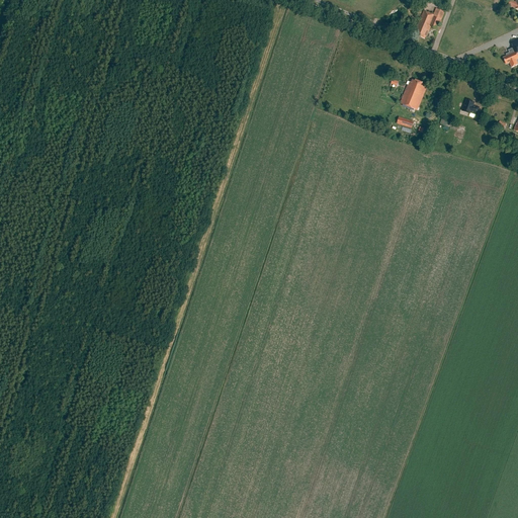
[(511,1),(508,6),(517,10),(517,0),(515,0),(515,2),(511,1)]
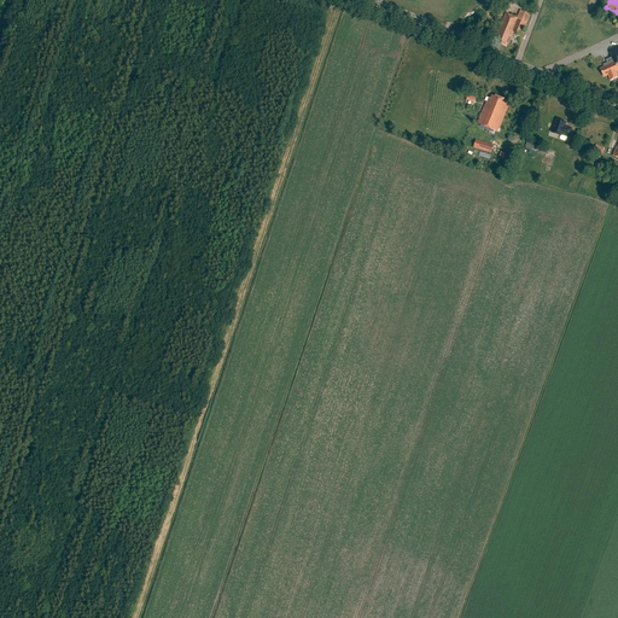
[(499,35),(495,42),(507,47),(508,44),(509,44),(514,33),(522,35),(531,15),(520,11),(517,18),(506,13),(496,34),(499,35)]
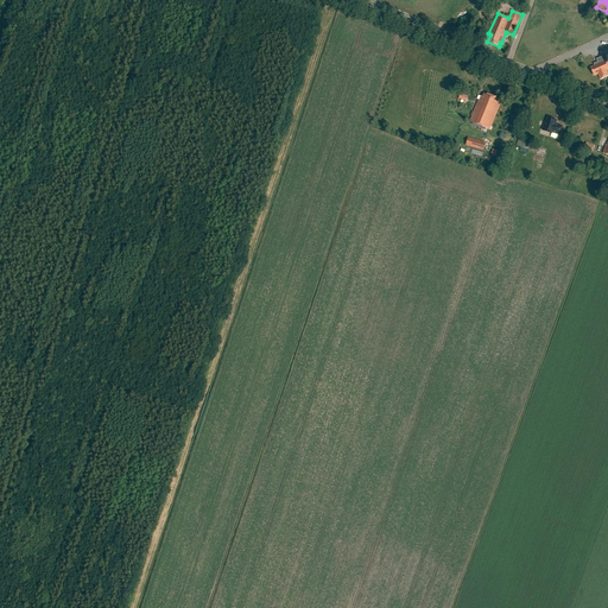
[(607,44),(600,49),(602,55),(600,56),(602,63),(590,68),(594,75),(597,74),(601,80),(607,76),(605,70),(607,68),(607,44)]
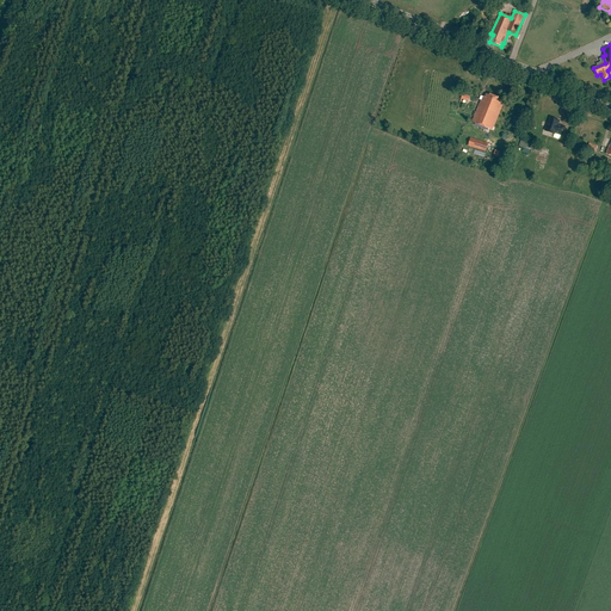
[(498,99),(499,98),(491,94),(489,96),(486,94),(485,98),(483,97),(481,102),(471,123),(492,131),(504,102),(498,99)]
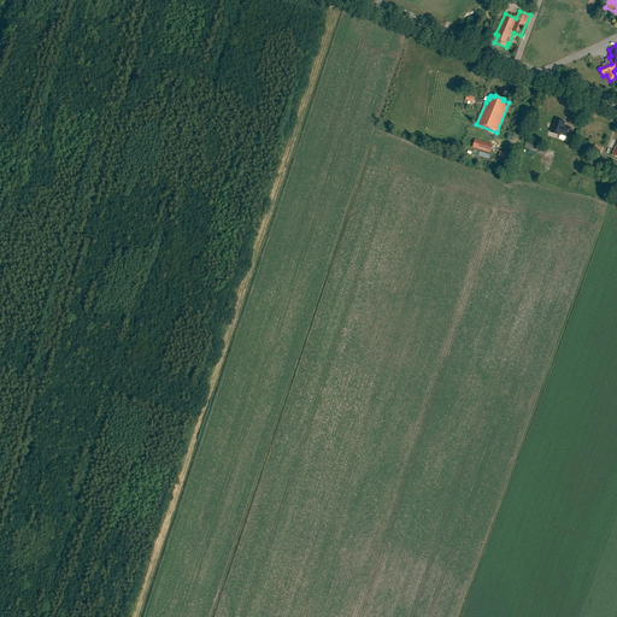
[(563,125),(564,123),(557,119),(554,124),(553,124),(551,133),(560,135),(568,137),(571,129),(563,125)]
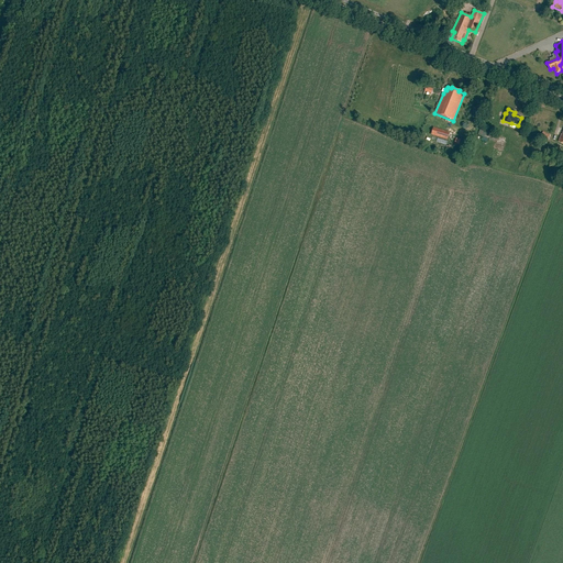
[(452,140),(454,134),(440,127),(438,133),(452,140)]
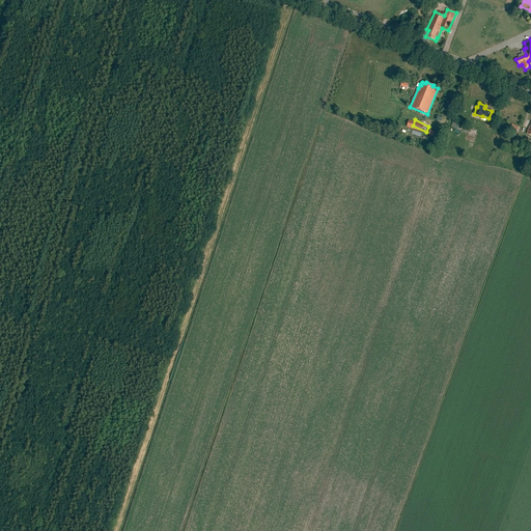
[(458,123),(455,133),(462,134),(464,124),(458,123)]
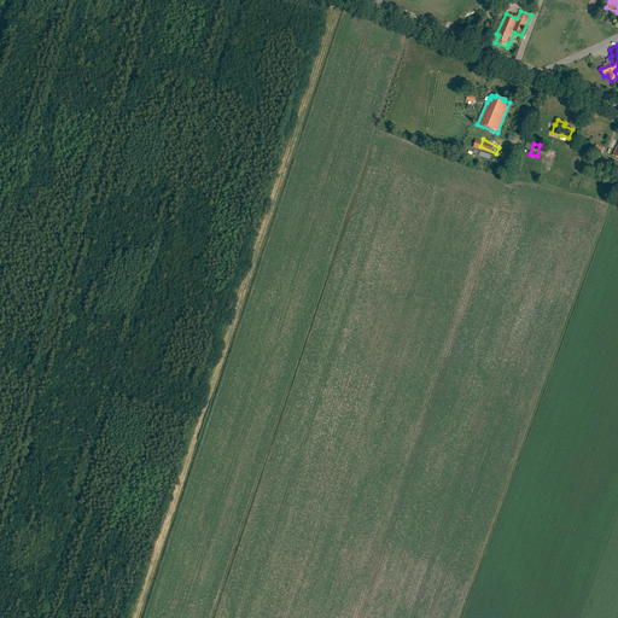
[(605,147),(596,145),(593,152),(601,155),(605,147)]
